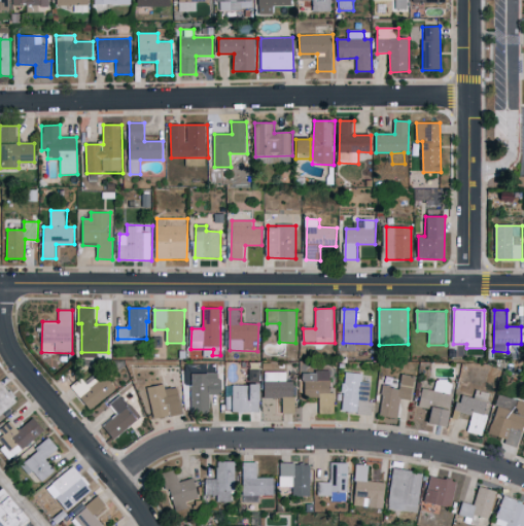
[(116,389),(101,371),(86,383),(82,379),(72,388),(91,411),(116,389)]
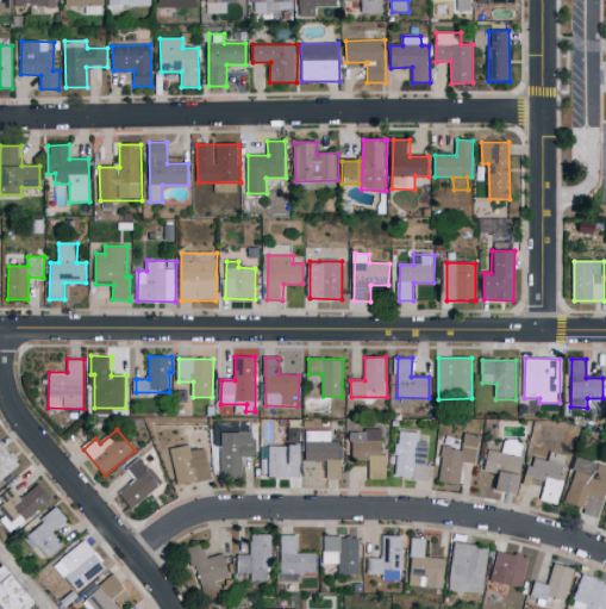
[(383,430),(351,430),(351,460),(369,460),(369,479),(387,479),(387,455),(382,455),(383,430)]
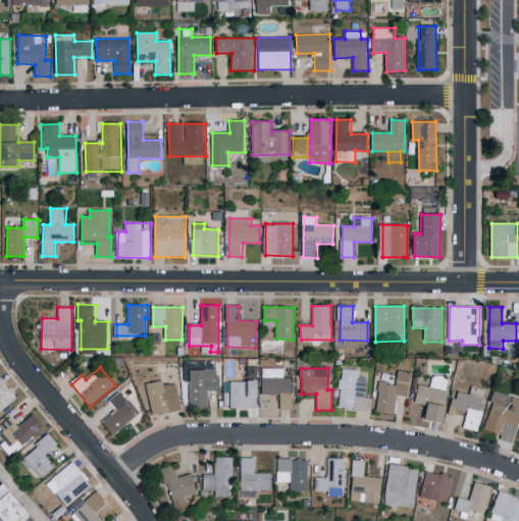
[(367,378),(359,378),(359,370),(342,369),(340,409),(369,411),(370,398),(366,398),(367,378)]
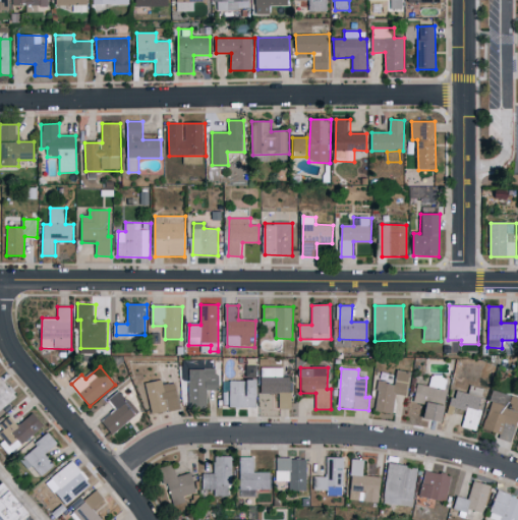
[(190,409),(209,409),(209,391),(219,391),(218,369),(189,369),(190,409)]
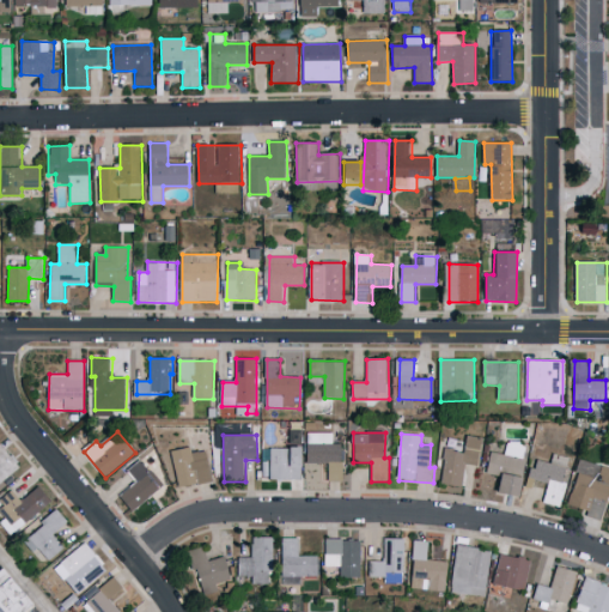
[(483,438),(467,436),(464,452),(446,449),(442,484),(463,486),(466,465),(480,466),(483,438)]
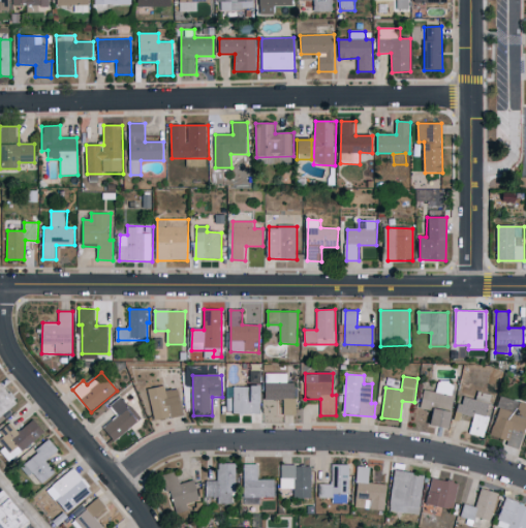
[(0,417),(18,402),(0,383),(0,417)]
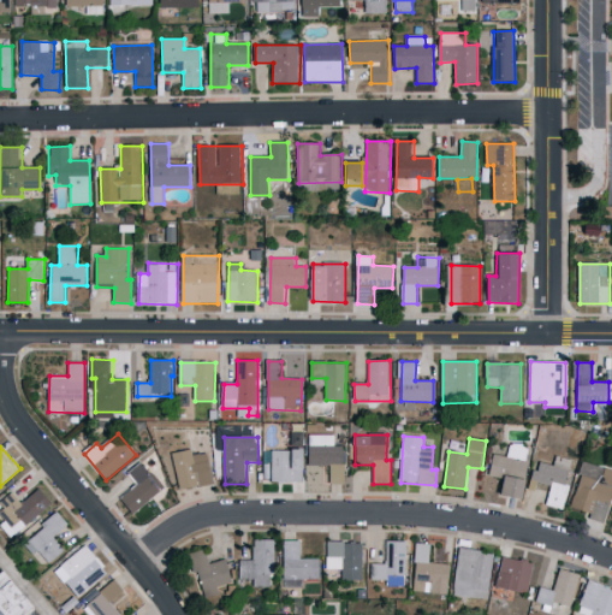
[(520,500),(529,451),(511,448),(510,456),(494,453),(489,477),(501,479),(499,496),(520,500)]
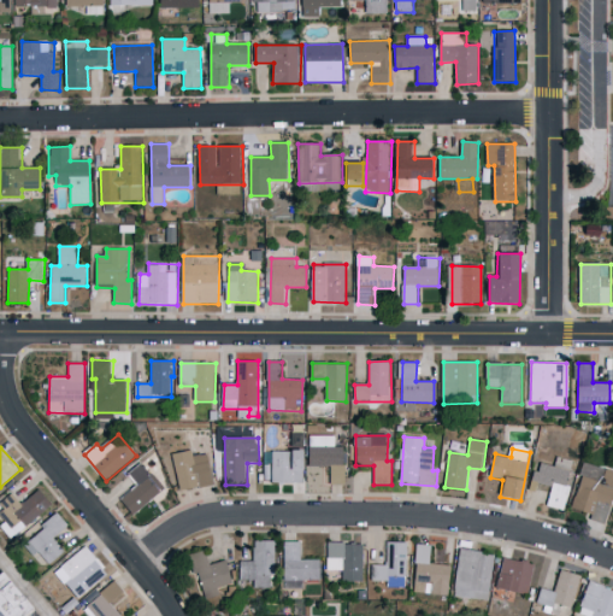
[(208,453),(194,457),(193,450),(174,453),(181,492),(214,485),(208,453)]
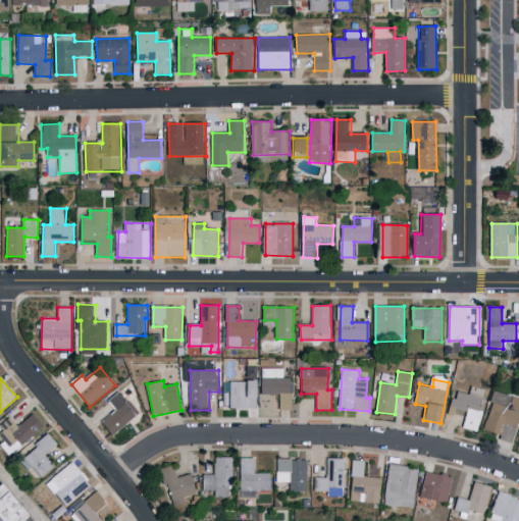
[(463,428),(478,432),(483,412),(480,411),(485,389),(472,386),(470,395),(457,392),(453,408),(467,412),(463,428)]
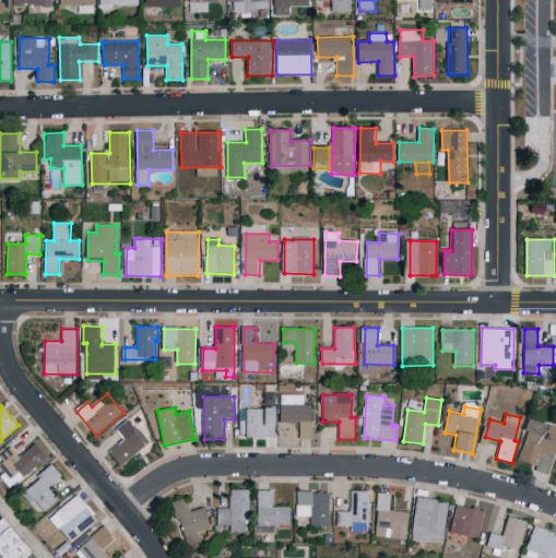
[(119,466),(149,446),(130,419),(117,428),(126,440),(108,452),(119,466)]
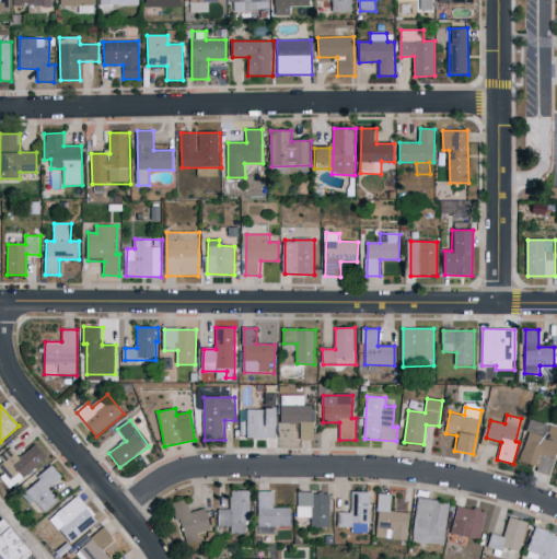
[(550,475),(556,452),(556,427),(531,420),(520,463),(537,467),(536,472),(550,475)]
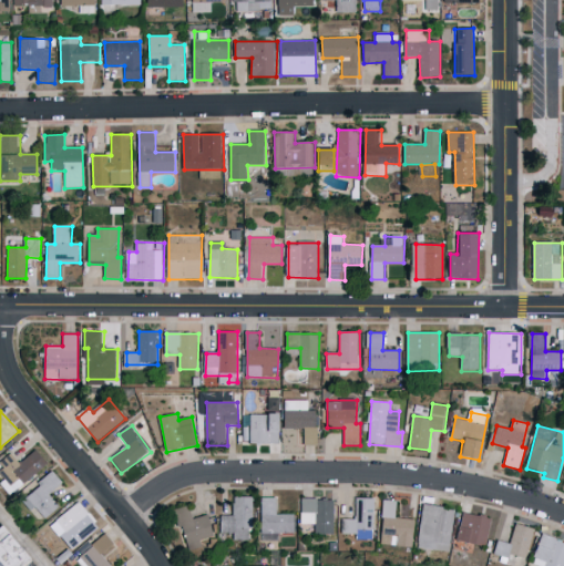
[(50,495),(64,483),(53,472),(23,501),(32,511),(36,508),(47,520),(61,505),(50,495)]
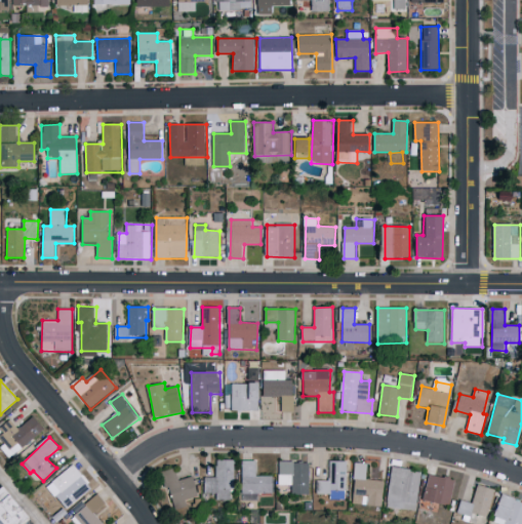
[(235,460),(216,460),(216,478),(205,478),(204,493),(217,494),(217,500),(230,500),(231,485),(234,485),(235,460)]
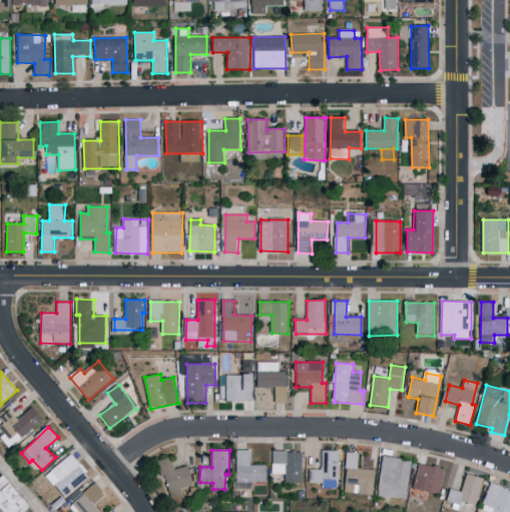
[(249,451),(235,451),(236,488),(252,488),(252,482),(267,482),(267,465),(250,466),(249,451)]
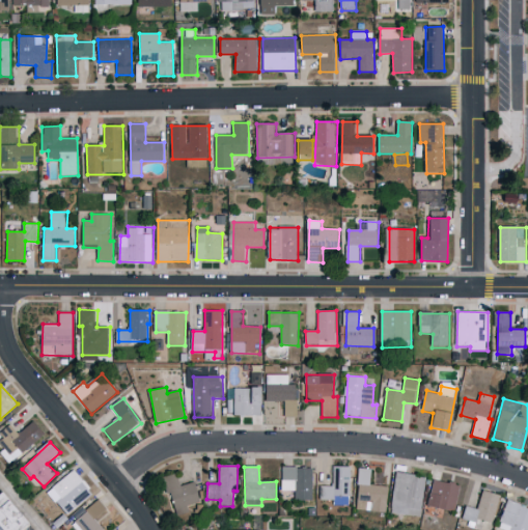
[(282,491),(296,492),(296,500),(313,501),(313,468),(283,467),(282,491)]
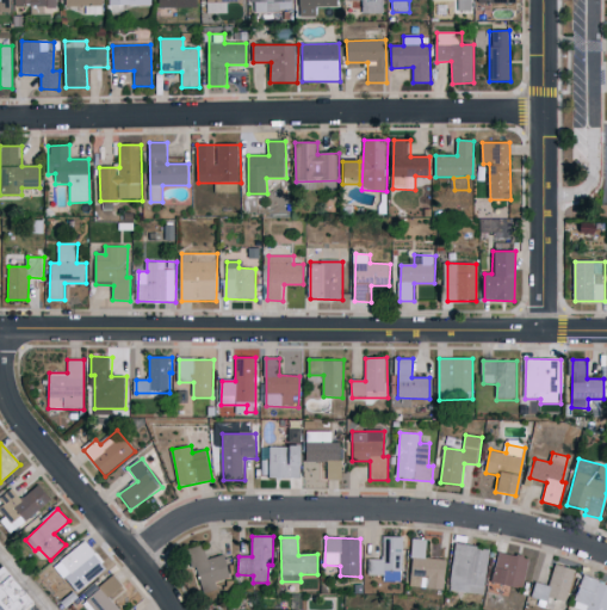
[(403,537),(384,537),(384,560),(369,560),(369,575),(384,575),(384,583),(403,583),(403,537)]
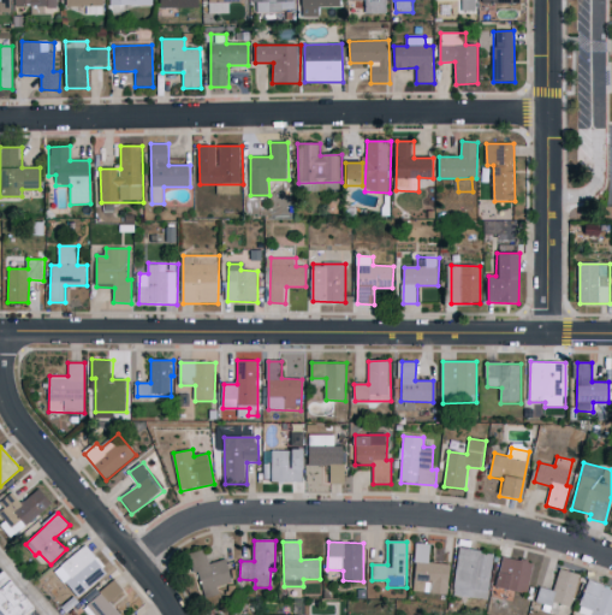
[(431,544),(416,543),(414,593),(449,595),(450,565),(429,563),(431,544)]
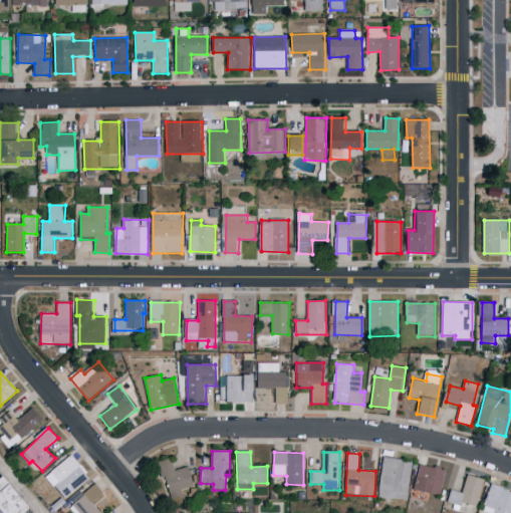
[(66,499),(91,477),(72,455),(47,476),(66,499)]
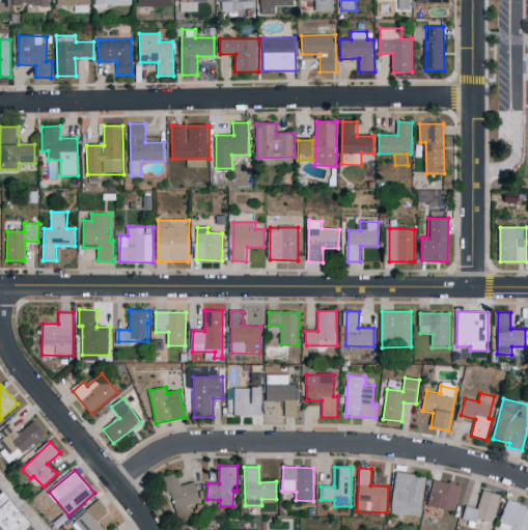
[(425,476),(396,473),(392,513),(421,517),(425,476)]
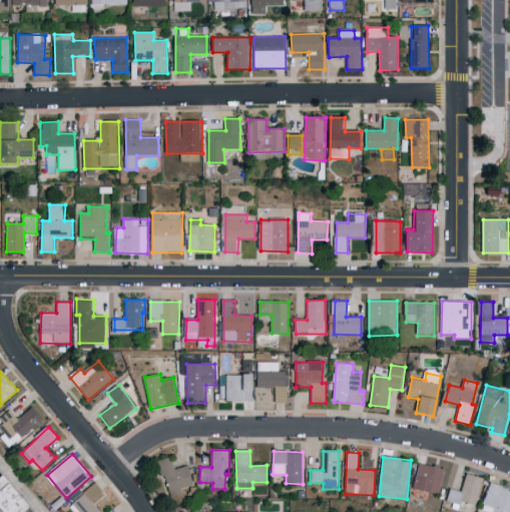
[(181,489),(194,486),(188,466),(174,470),(170,458),(159,461),(169,499),(183,495),(181,489)]
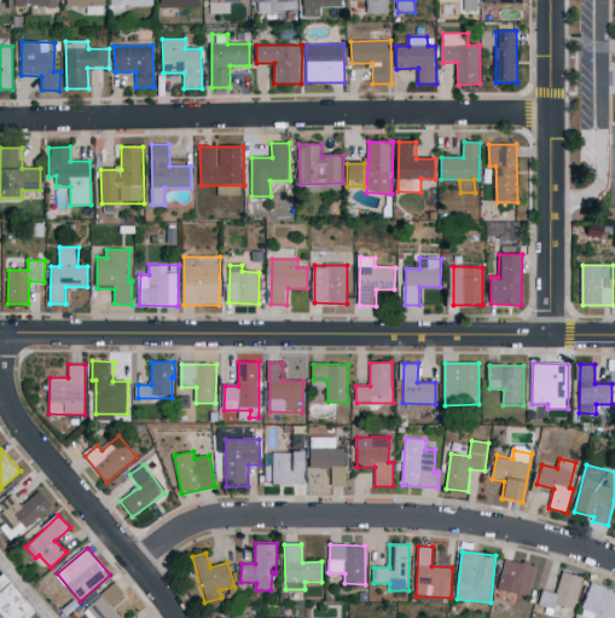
[(537,566),(506,560),(500,591),(531,598),(537,566)]
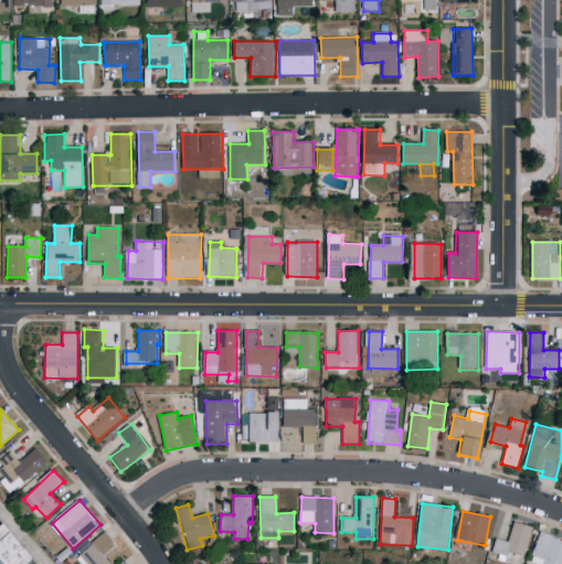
[(492,552),(523,561),(533,528),(515,522),(509,542),(497,539),(492,552)]
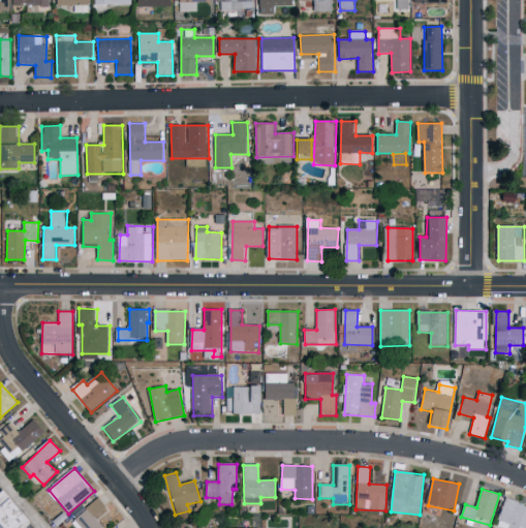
[(0,527),(0,490),(1,490),(29,523),(23,527),(0,527)]
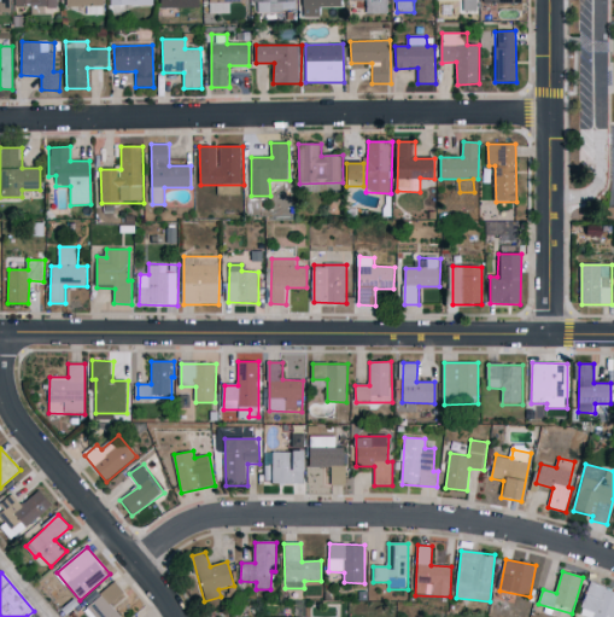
[(122,616),(111,605),(126,593),(116,582),(85,610),(91,616),(122,616)]
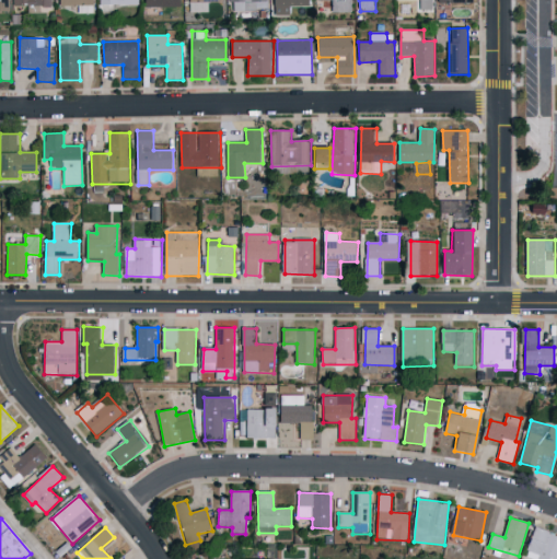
[(556,558),(556,535),(534,528),(525,558),(556,558)]
